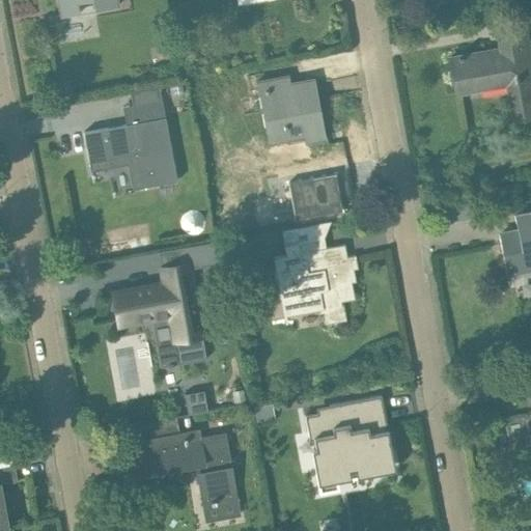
[(117,5),(116,0),(58,0),(61,17),(79,14),(76,1),(83,0),(92,0),(94,9),(117,5)]
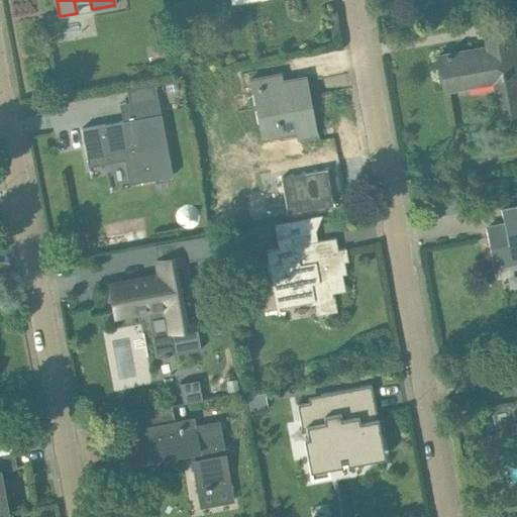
[(516,113),(516,64),(511,33),(486,37),(488,47),(437,57),(443,91),(494,81),(500,117),(516,113)]
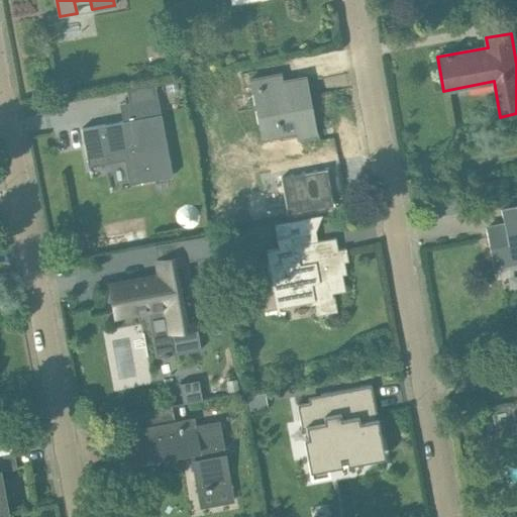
[(306,77),(284,81),(285,85),(273,87),(271,76),(233,83),(235,94),(238,109),(239,109),(240,115),(253,112),(263,159),(282,154),(282,156),(327,147),(324,131),(323,131),(317,95),(316,96),(315,89),(309,90),(306,77)]
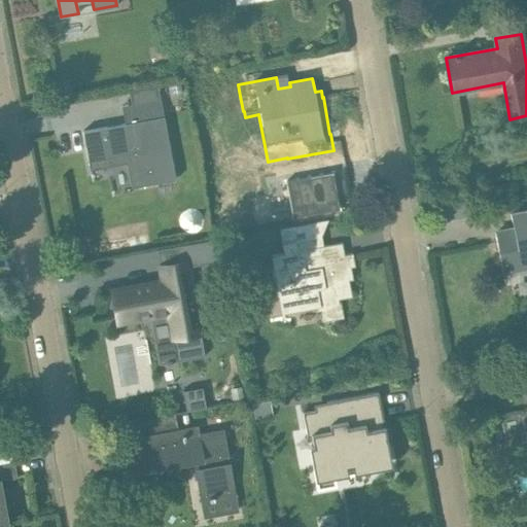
[(159,83),(128,89),(134,121),(82,132),(89,161),(109,157),(111,166),(127,163),(132,188),(176,179),(159,83)]
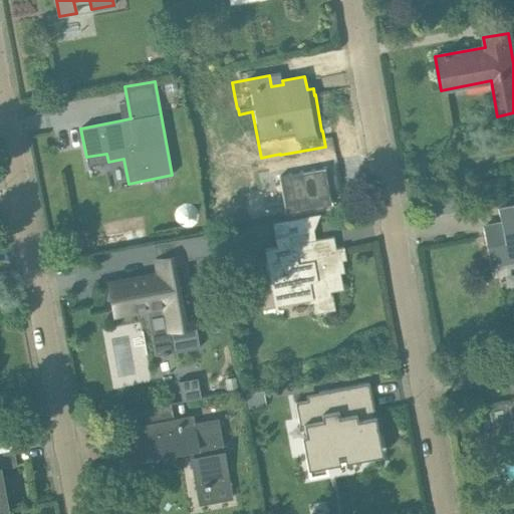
[(176,82),(164,84),(166,92),(178,90),(176,82)]
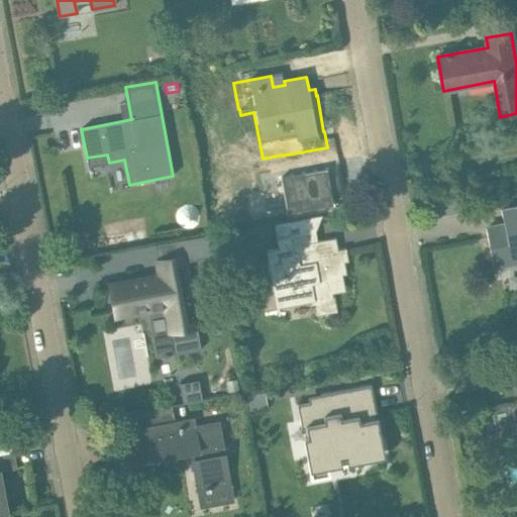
[(326,170),(281,178),(287,214),(333,205),(326,170)]
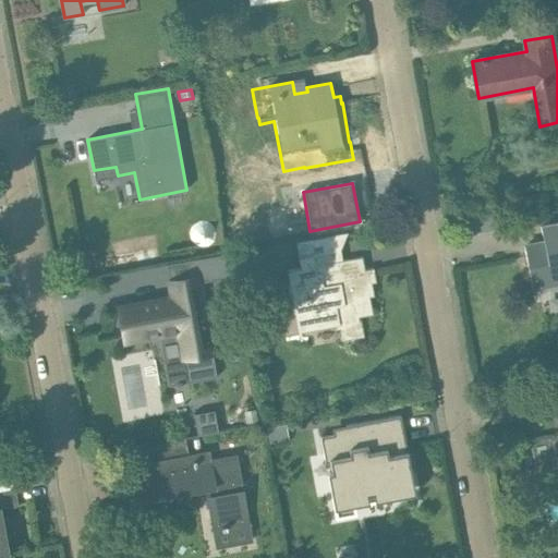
[(544,243),(524,247),(532,288),(554,283),(554,279),(557,278),(557,222),(541,227),(544,243)]
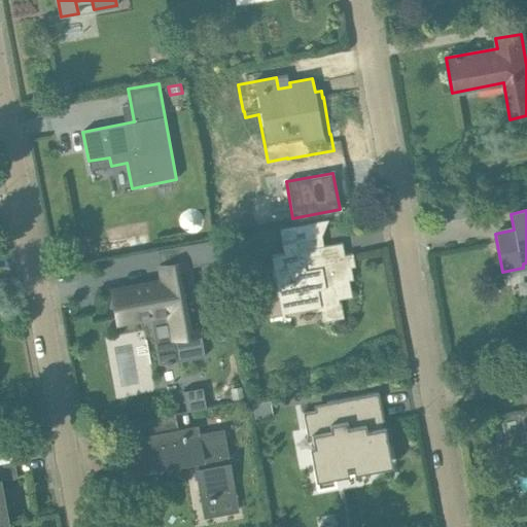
[(317,240),(316,238),(281,244),(283,253),(272,255),(282,313),(320,306),(323,321),(344,318),(341,302),(339,302),(339,300),(352,296),(349,280),(353,280),(351,267),(355,267),(352,253),(344,254),(342,242),(320,246),(318,240),(317,240)]
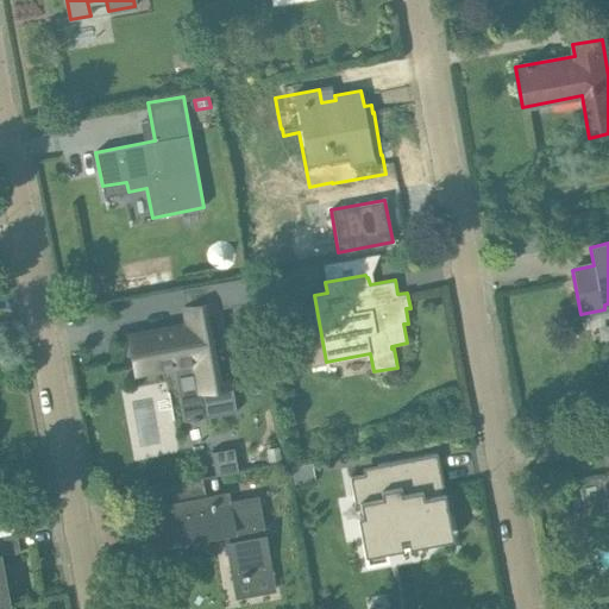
[(248,276),(223,281),(226,306),(252,301),(248,276)]
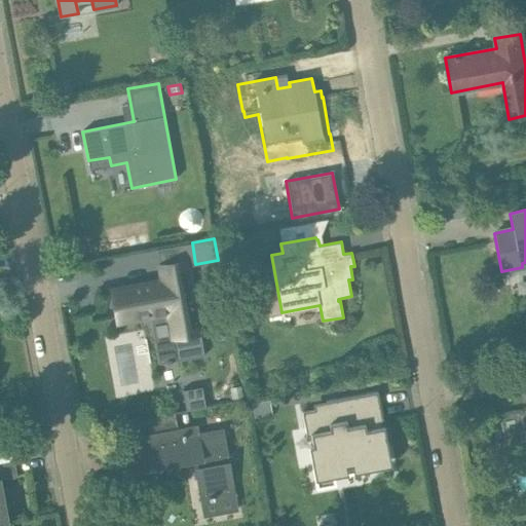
[(151,282),(111,289),(117,323),(157,315),(167,313),(173,340),(177,361),(204,355),(187,260),(185,260),(159,265),(161,279),(151,282)]
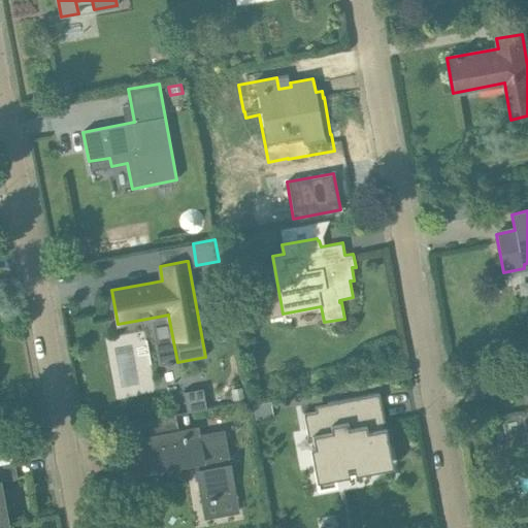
[(202,388),(183,391),(187,411),(206,408),(202,388)]
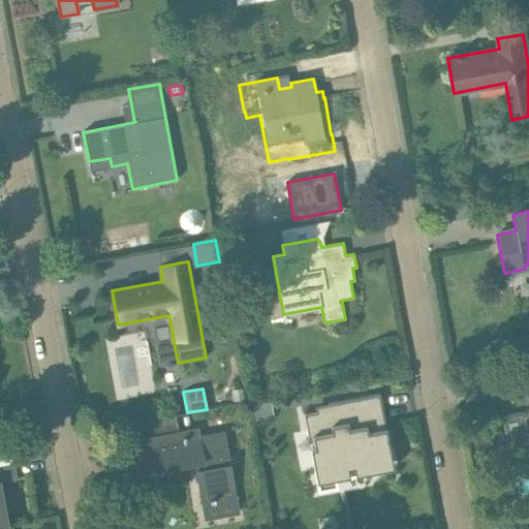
[(329,409),(304,414),(308,439),(313,438),(314,447),(312,448),(310,448),(314,471),(315,472),(337,468),(338,475),(343,474),(342,473),(373,468),(373,469),(385,466),(384,462),(393,461),(387,436),(380,438),(379,431),(386,430),(385,422),(375,424),(370,398),(380,396),(379,394),(328,404),(329,409)]
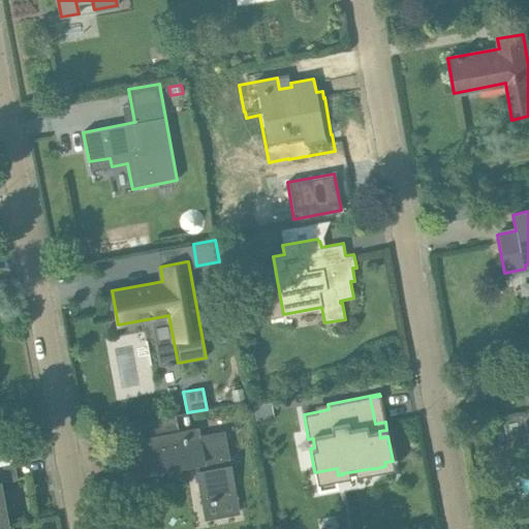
[(271,402),(253,405),(255,418),(273,415),(271,402)]
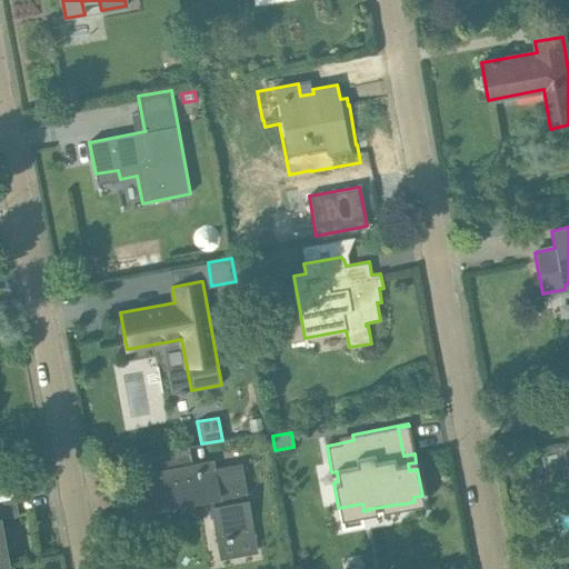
[(212,469),(211,461),(151,472),(157,507),(210,498),(218,541),(251,536),(252,541),(253,541),(239,463),(212,469)]
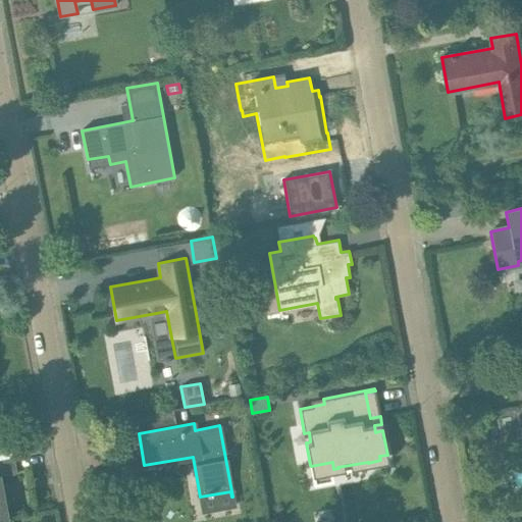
[(0,475),(16,473),(13,457),(0,459),(0,521),(7,520),(3,499),(0,499),(0,475)]
